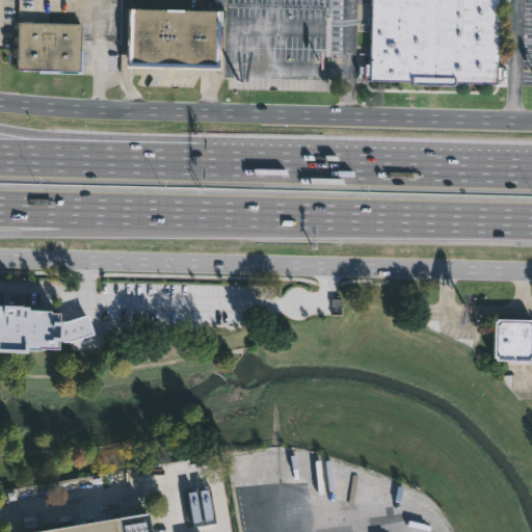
[(497,61),(497,68),(497,83),(455,82),(455,85),(411,84),(413,81),(370,81),(371,0),(509,0),(509,4),(498,4),(497,61)]
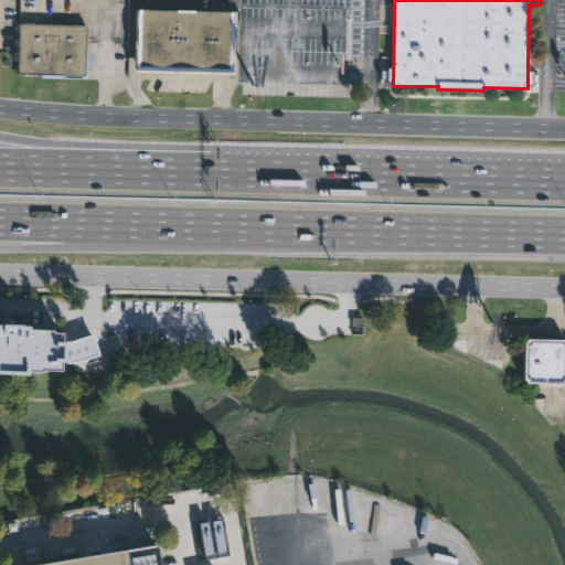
[(234,11),(233,72),(135,71),(136,9),(234,11)]
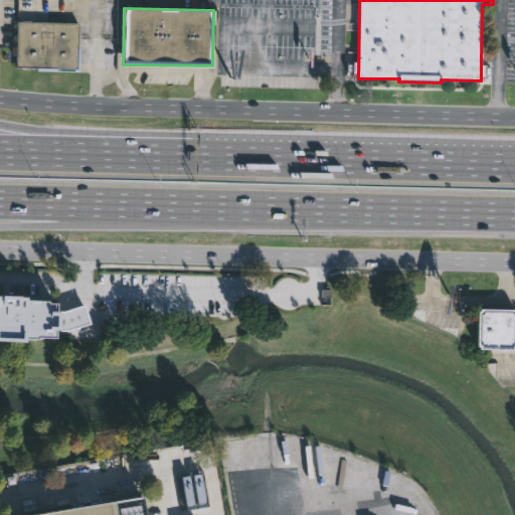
[(78,22),(78,48),(80,48),(80,71),(37,70),(37,67),(16,67),(17,21),(78,22)]
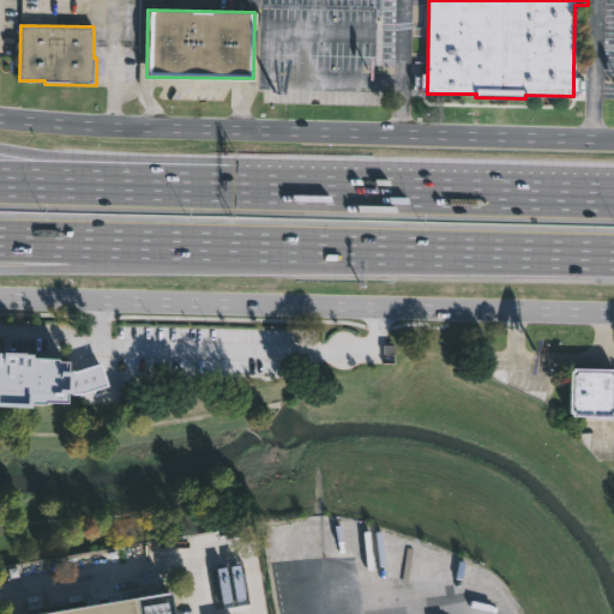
[(0,351),(31,353),(31,356),(58,356),(58,359),(67,360),(67,369),(77,369),(85,367),(100,362),(108,385),(89,391),(82,393),(71,393),(71,391),(66,391),(66,404),(30,403),(30,405),(0,404),(0,351)]
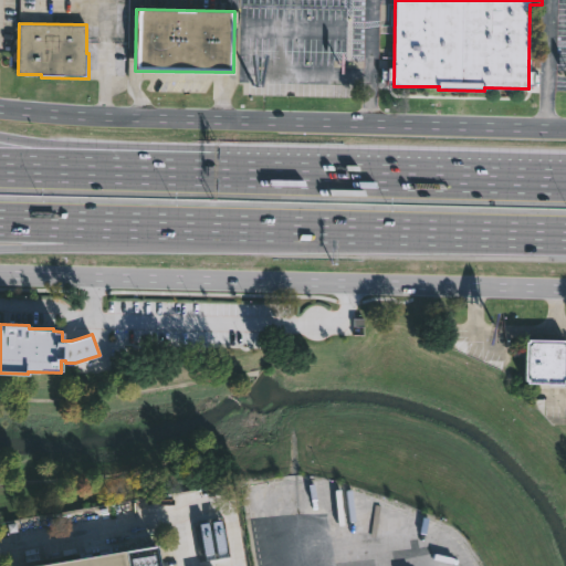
[(565,341),(565,384),(527,383),(527,380),(525,380),(526,342),(528,342),(528,339),(565,341)]
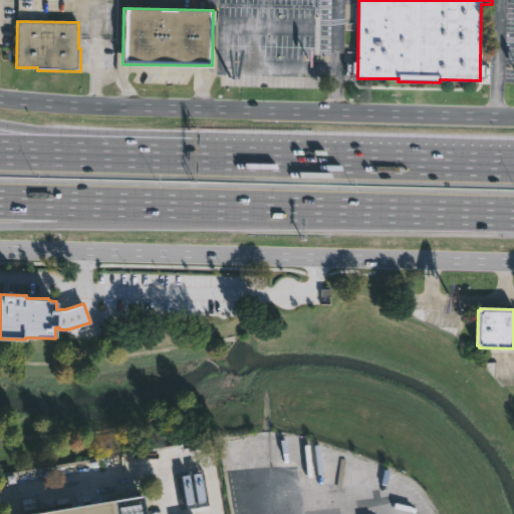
[(144,513),(39,513),(142,497),(144,513)]
